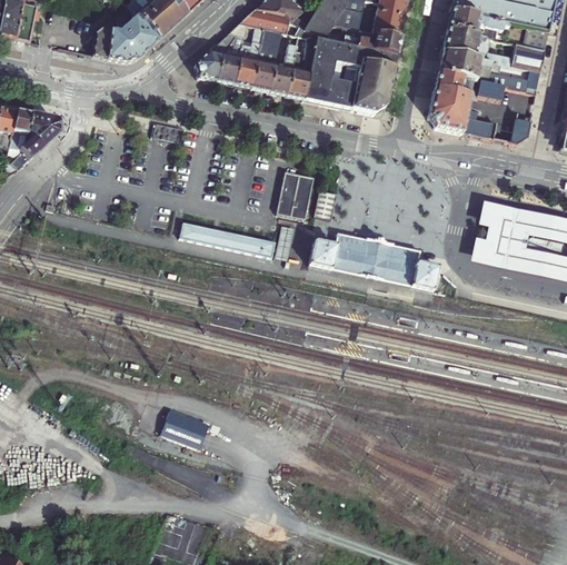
[(5,0),(0,21),(0,35),(29,41),(32,23),(36,25),(39,12),(35,11),(37,0),(5,0)]
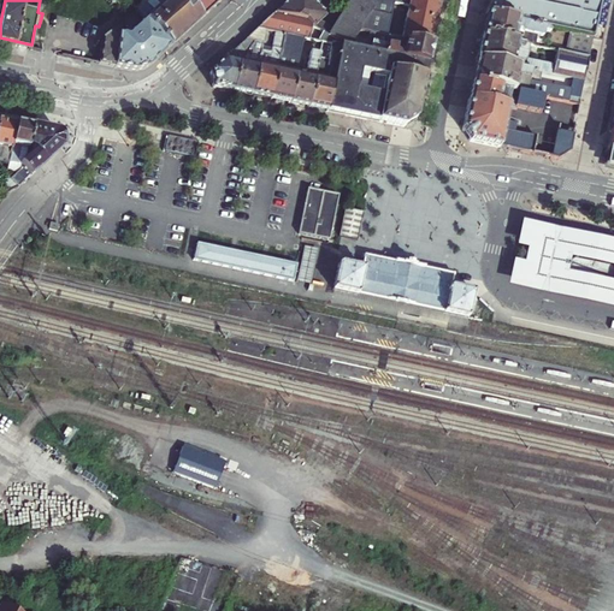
[(145,0),(141,5),(149,16),(171,45),(201,16),(189,0),(145,0)]
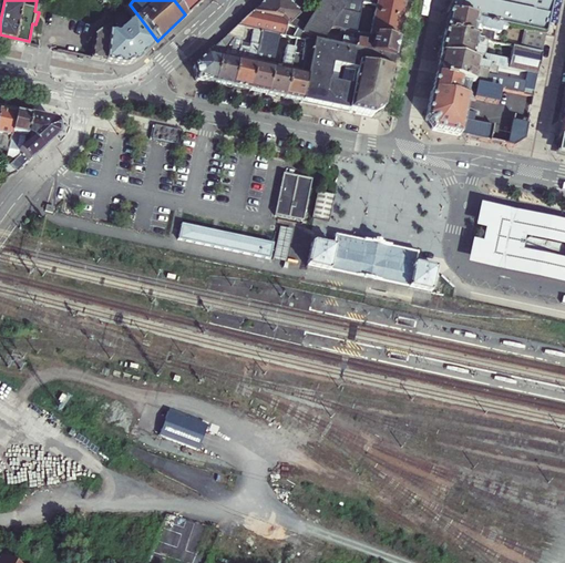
[(174,0),(185,14),(202,0),(174,0)]
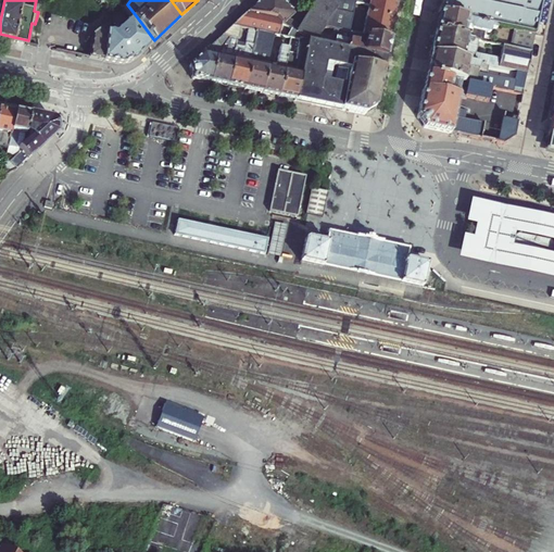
[(259,0),(250,8),(279,14),(285,21),(296,10),(287,0),(259,0)]
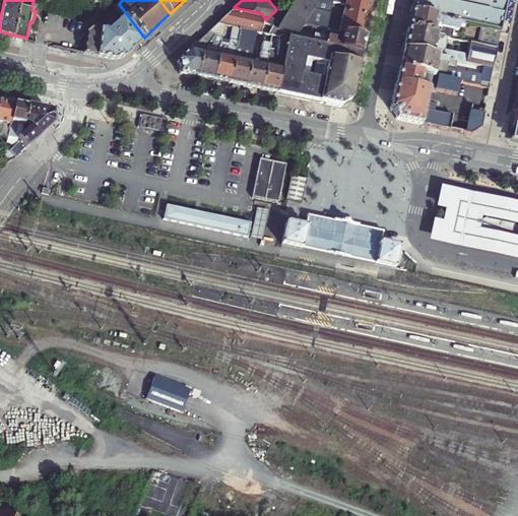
[(302,28),(306,22),(311,13),(317,6),(319,3),(316,0),(296,0),(279,26),(287,31),(297,37),(302,28)]
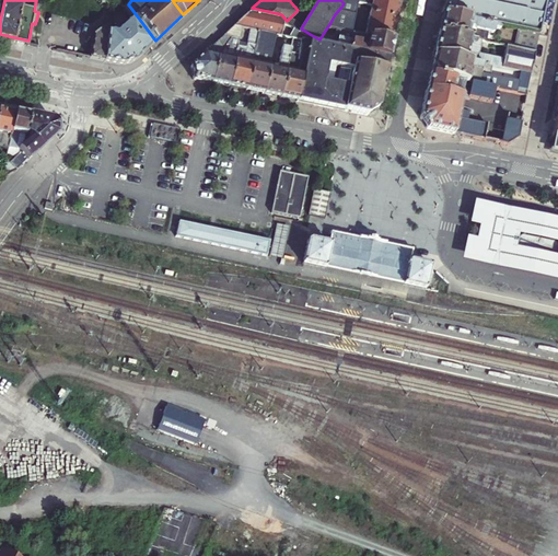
[(345,0),(344,3),(341,7),(335,14),(329,24),(334,24),(353,29),(359,0),(363,0),(373,2),(367,31),(394,36),(400,1),(396,0),(345,0)]
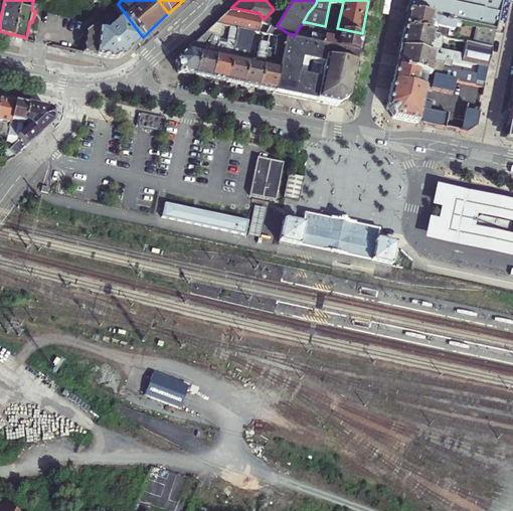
[(409,0),(407,10),(477,24),(483,25),(497,28),(502,0),(409,0)]
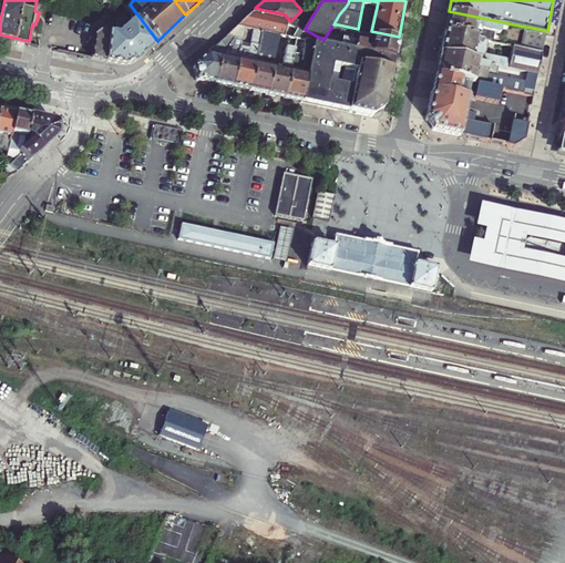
[(245,24),(254,27),(263,28),(280,31),(295,34),(299,26),(290,21),(285,14),(255,8),(238,23),(245,24)]
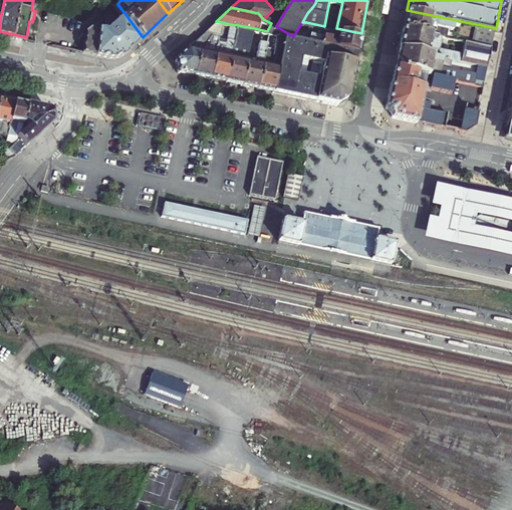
[(476,24),(407,10),(404,27),(442,35),(444,23),(449,25),(450,27),(467,30),(468,25),(475,27),(476,24)]
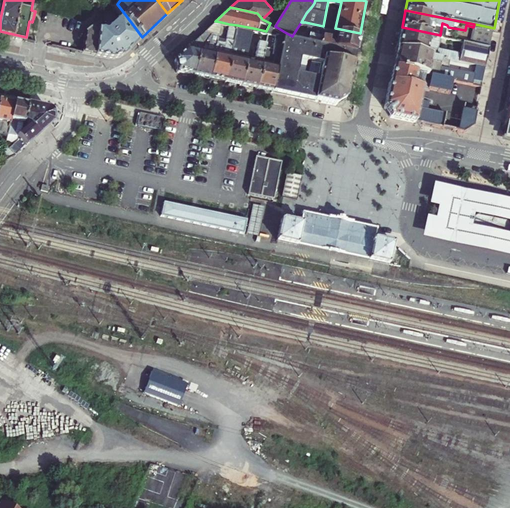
[(127,51),(142,37),(124,13),(108,26),(93,26),(88,30),(84,50),(111,55),(115,56),(118,55),(122,54),(127,51)]
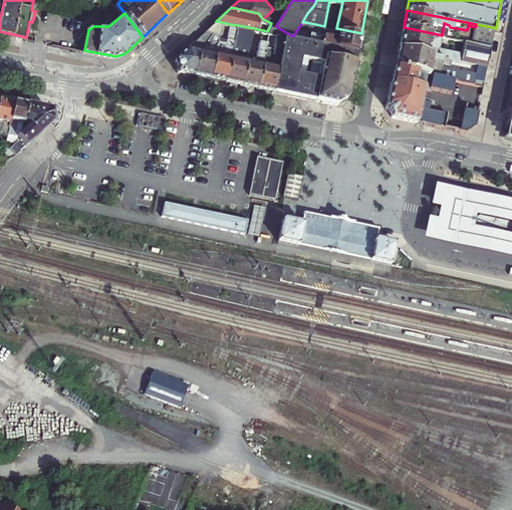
[(211,76),(216,52),(222,22),(216,21),(207,29),(212,30),(207,38),(212,38),(209,51),(200,49),(195,73),(211,76)]
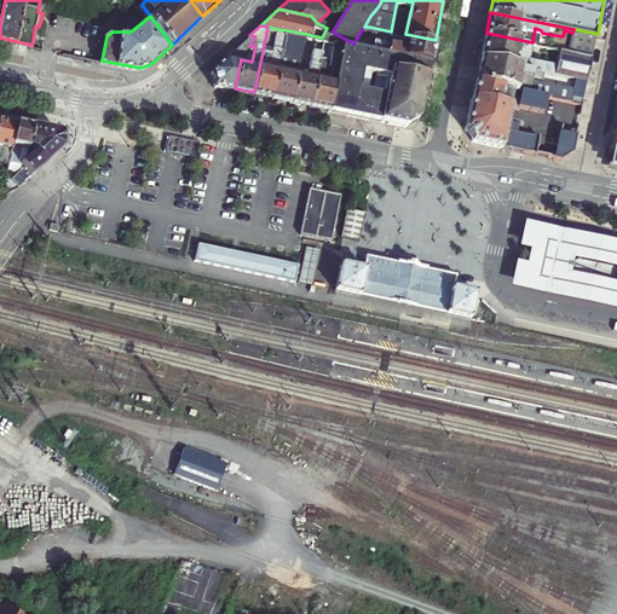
[(359,34),(353,44),(431,59),(436,40),(405,34),(391,32),(369,27),(368,36),(359,34)]
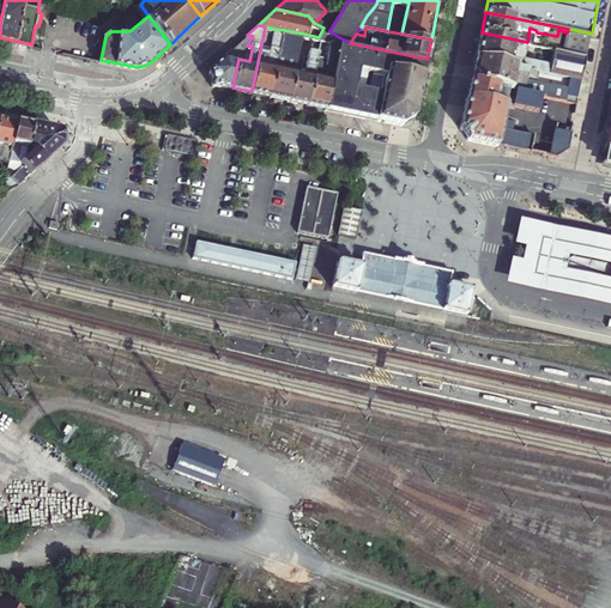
[(271,95),(284,30),(274,29),(268,61),(265,62),(264,64),(258,62),(252,91),(271,95)]
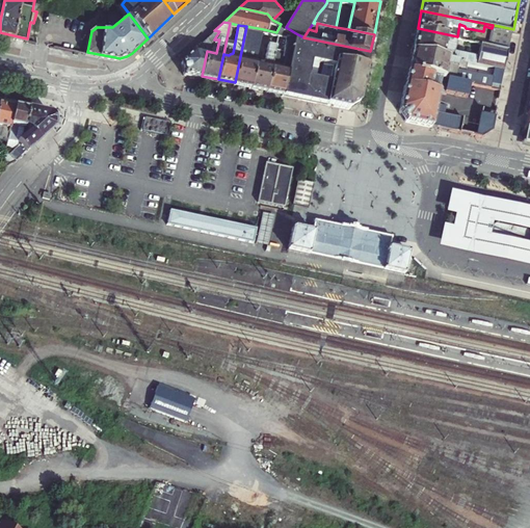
[(252,86),(257,61),(263,29),(246,26),(235,82),(252,86)]
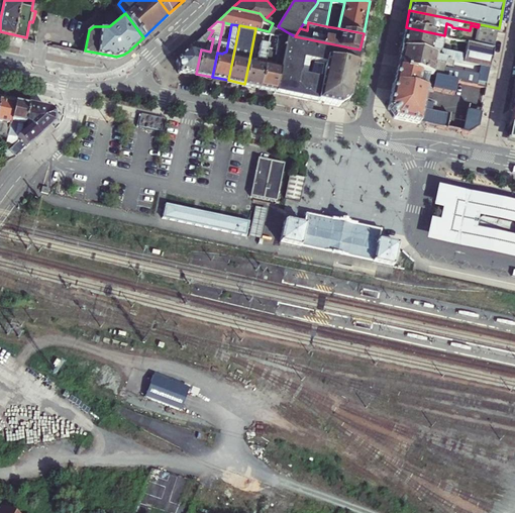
[(499,28),(485,25),(482,42),(495,45),(499,28)]
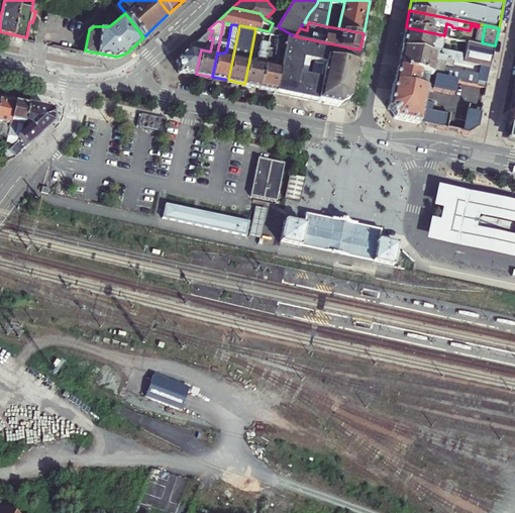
[(482,42),(450,36),(444,35),(406,27),(402,46),(491,66),(495,45),(482,42)]
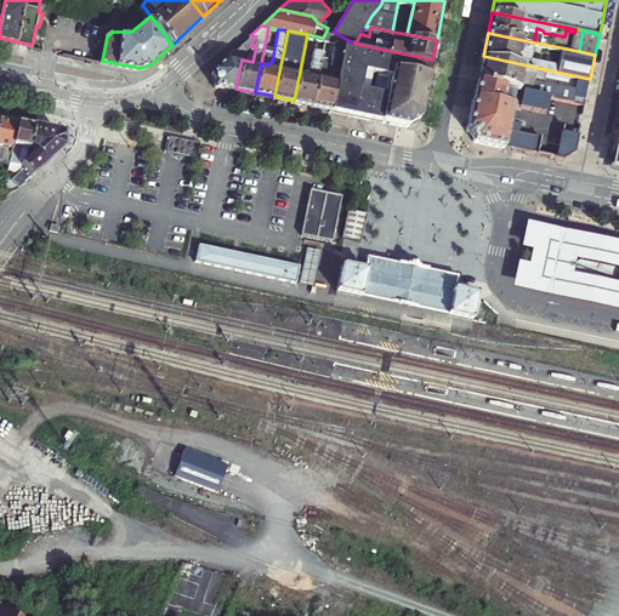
[(249,49),(250,46),(256,36),(250,35),(243,43),(249,49)]
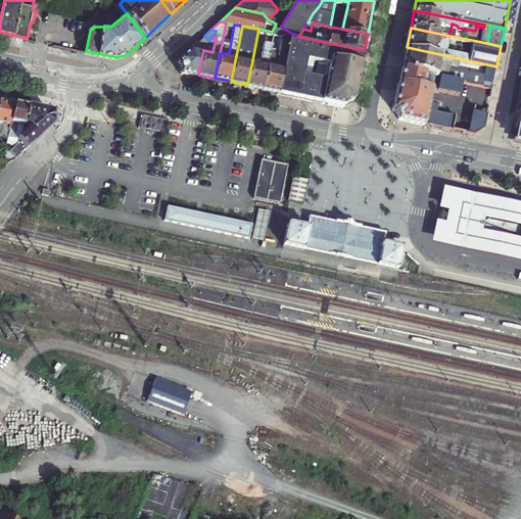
[(280,53),(283,34),(275,33),(273,43),(271,51),(280,53)]
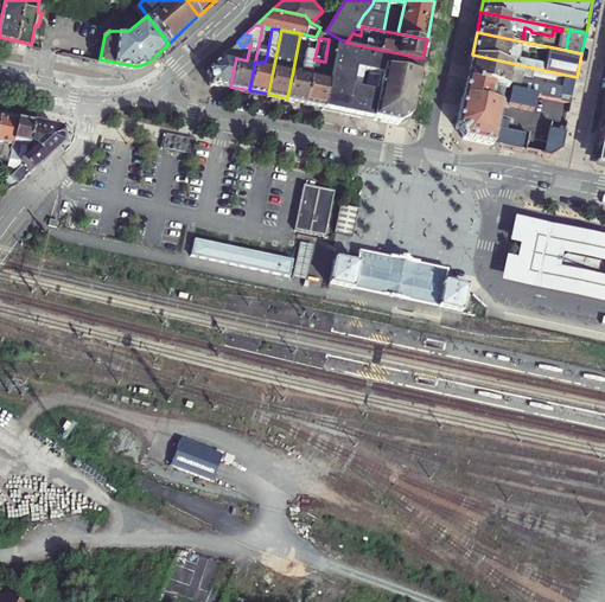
[(325,106),(338,42),(335,40),(329,39),(325,62),(314,59),(306,102),(325,106)]
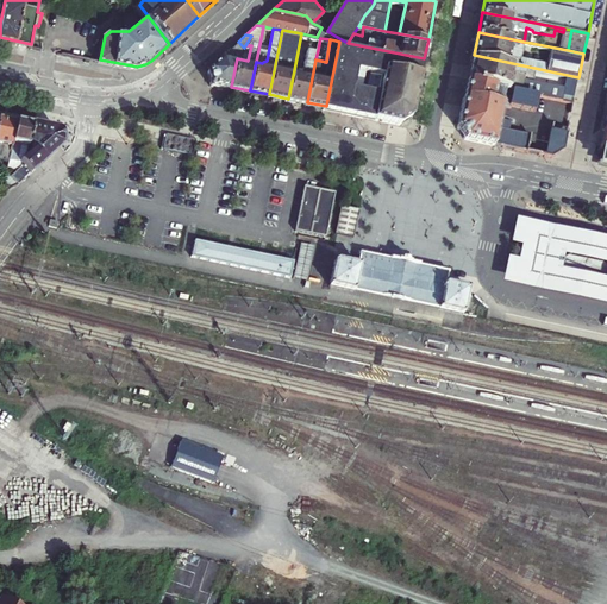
[(326,106),(400,121),(412,114),(413,113),(424,58),(348,43),(339,42),(326,106)]
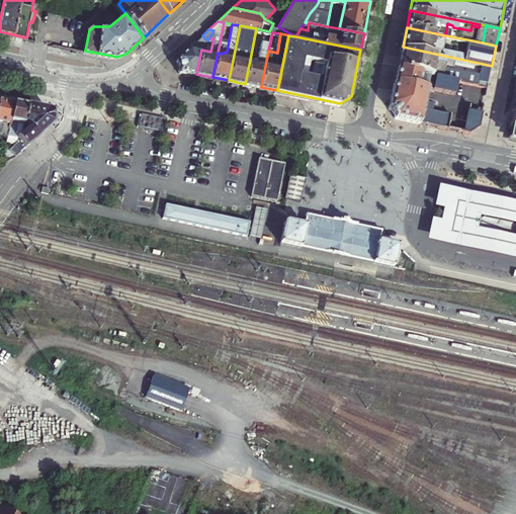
[(261,87),(268,51),(270,43),(262,40),(259,56),(260,61),(250,60),(245,84),(261,87)]
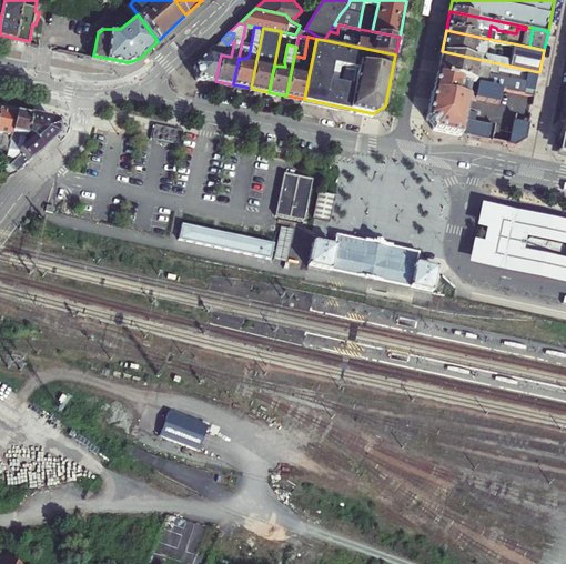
[(198,77),(215,81),(221,54),(209,51),(195,63),(198,77)]
